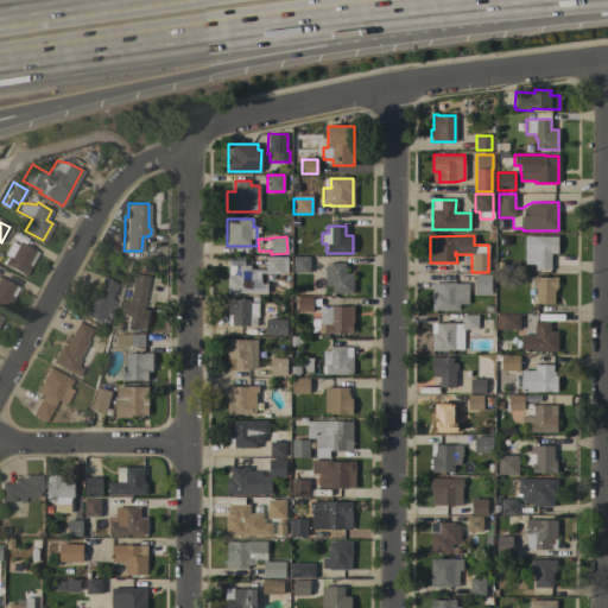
[(531,236),(557,236),(557,253),(551,253),(550,270),(534,270),(536,245),(531,245),(531,236)]
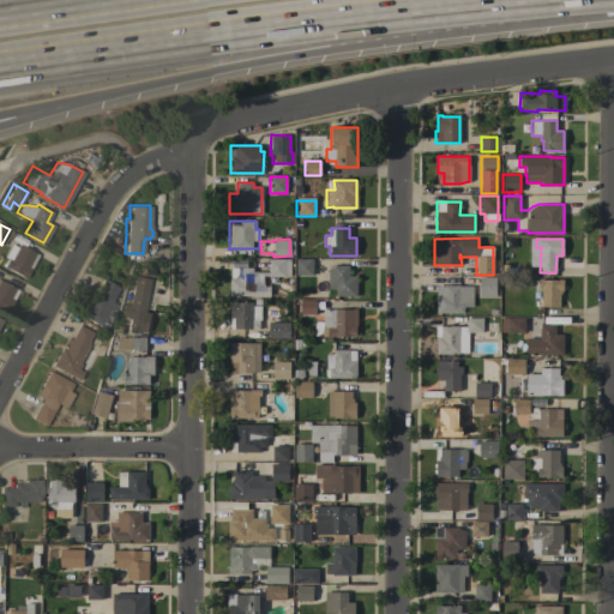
[(37,254),(24,278),(2,266),(6,258),(8,259),(17,244),(37,254)]
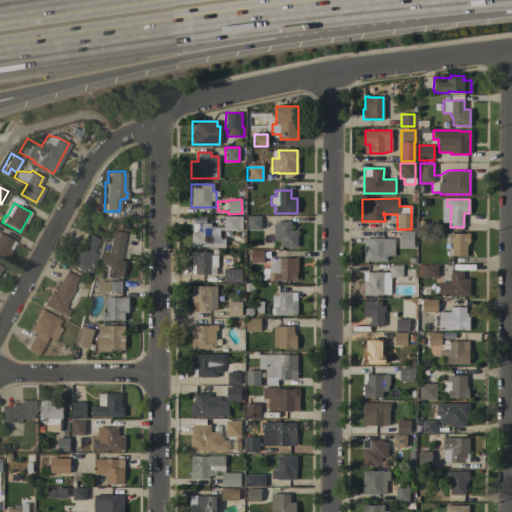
[(191,246),(191,232),(192,232),(192,223),(197,223),(210,223),(210,227),(224,227),(224,216),(242,216),(242,230),(237,230),(237,231),(224,231),(224,230),(219,230),(219,239),(225,239),(224,246),(191,246)]
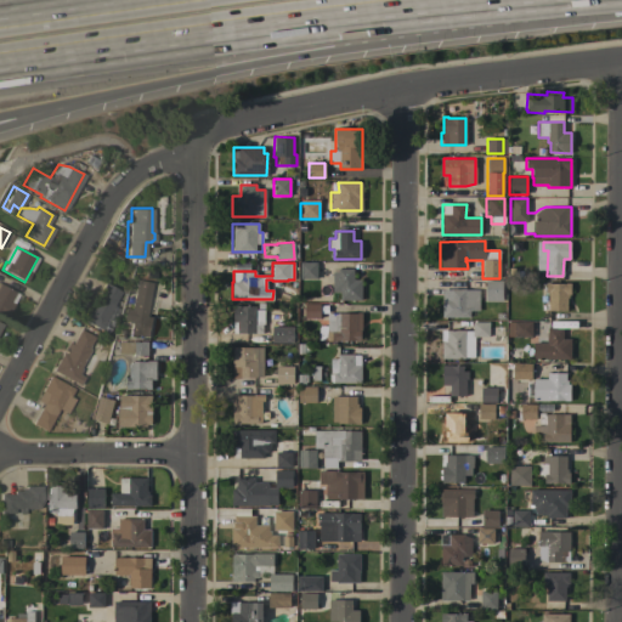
[(316,280),(300,280),(300,263),(316,263),(316,280)]
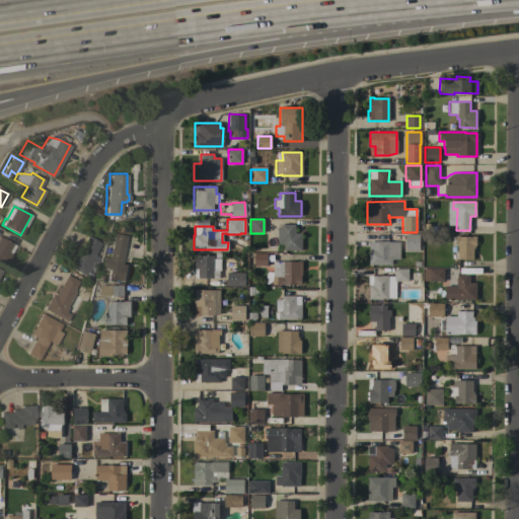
[(284,250),(284,244),(277,244),(277,227),(281,227),(281,224),(295,224),(295,233),(301,233),(301,250),(284,250)]
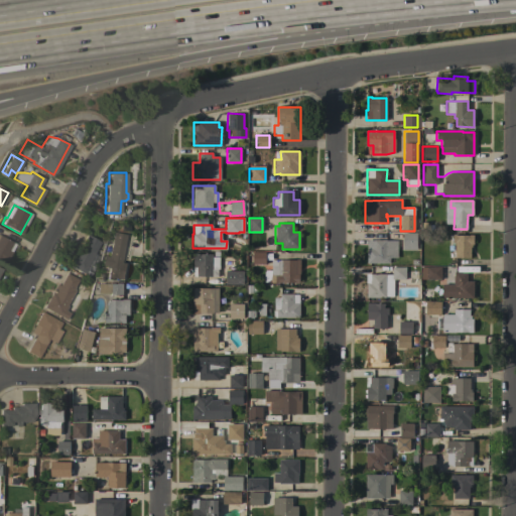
[(120,262),(126,263),(123,279),(106,276),(108,267),(106,267),(106,265),(101,264),(103,255),(108,256),(113,232),(125,234),(120,262)]
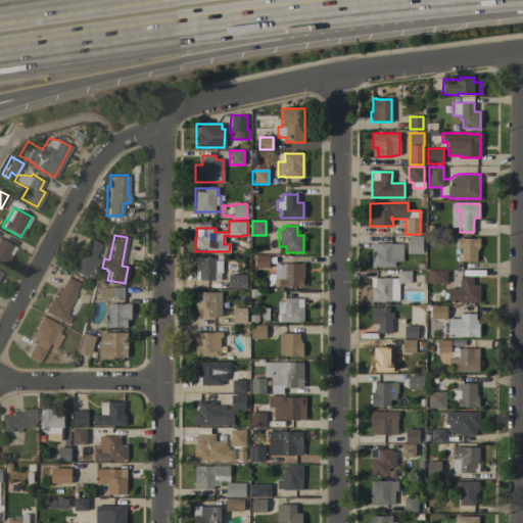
[(422,236),(422,253),(408,253),(408,247),(407,247),(407,237),(408,237),(408,236),(422,236)]
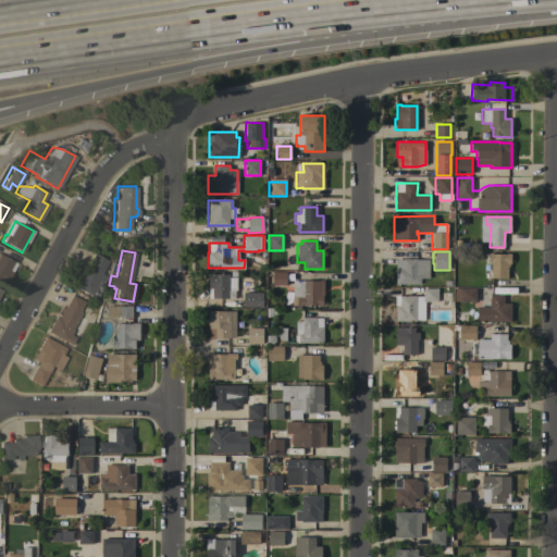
[(94,287),(96,288),(91,296),(72,285),(77,276),(78,276),(79,275),(81,275),(94,252),(108,261),(94,287)]
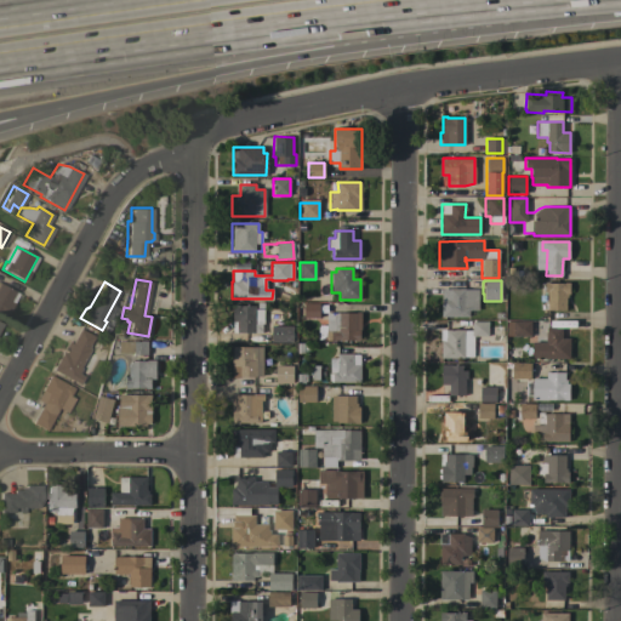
[(547,311),(547,292),(543,292),(545,281),(550,283),(564,283),(569,283),(569,294),(568,294),(568,297),(567,297),(565,311),(547,311)]
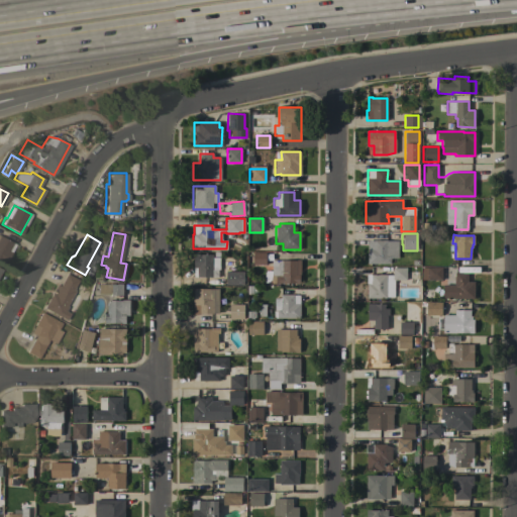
[(0,236),(14,243),(4,264),(0,261),(0,236)]
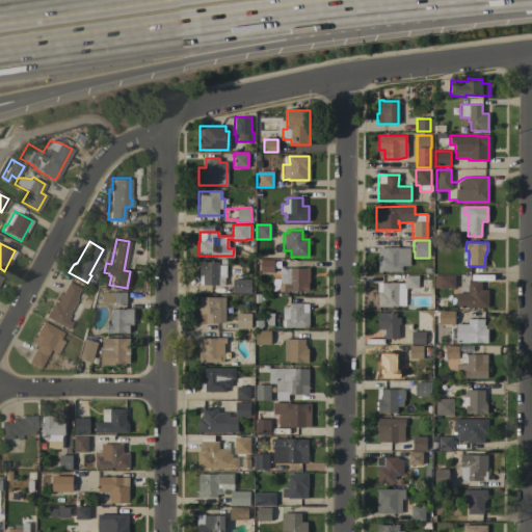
[(409,266),(401,266),(401,271),(377,271),(377,248),(384,248),(384,247),(398,247),(409,247),(409,266)]
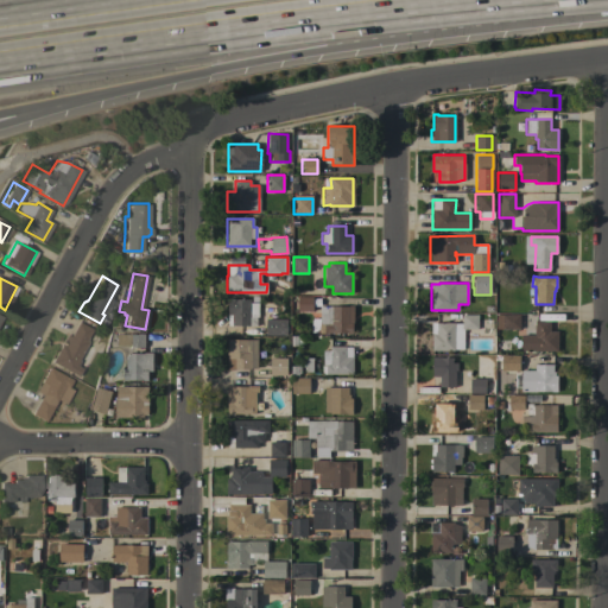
[(297,311),(297,297),(312,297),(312,311),(297,311)]
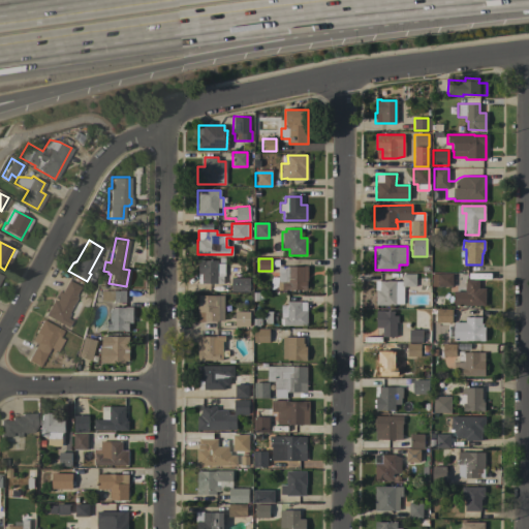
[(197,283),(197,260),(217,260),(217,263),(224,263),(224,276),(222,276),(222,283),(197,283)]
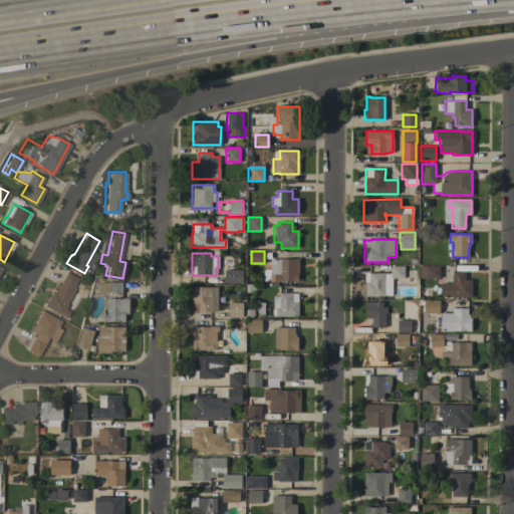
[(298,259),(298,282),(263,281),(263,269),(270,270),(270,259),(298,259)]
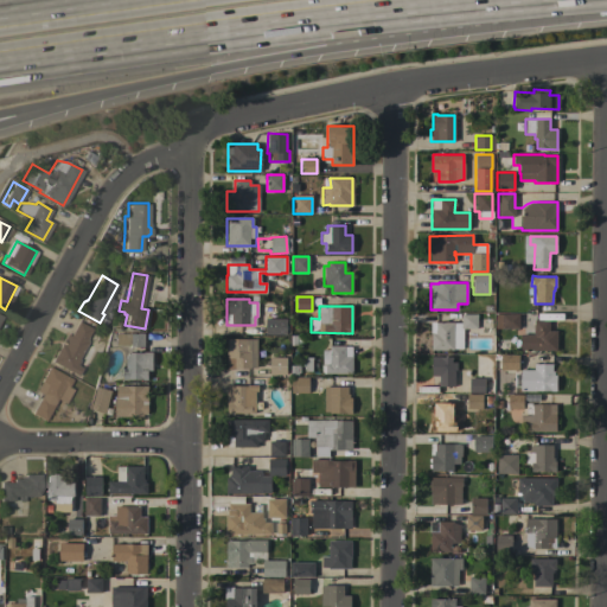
[(453,323),(453,324),(461,323),(461,314),(477,314),(477,328),(462,328),(462,349),(454,349),(454,350),(430,350),(430,334),(430,323),(453,323)]
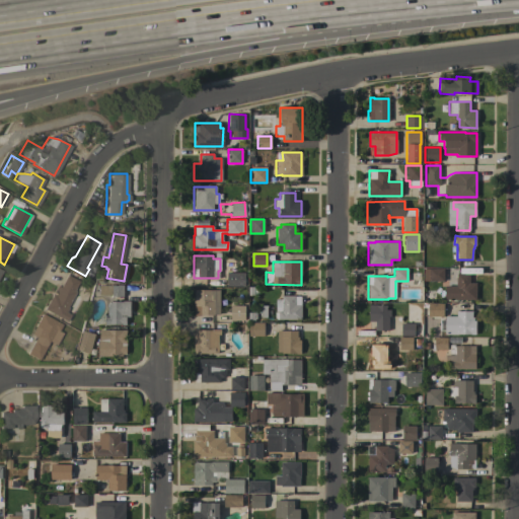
[(429,282),(429,269),(444,269),(444,281),(429,282)]
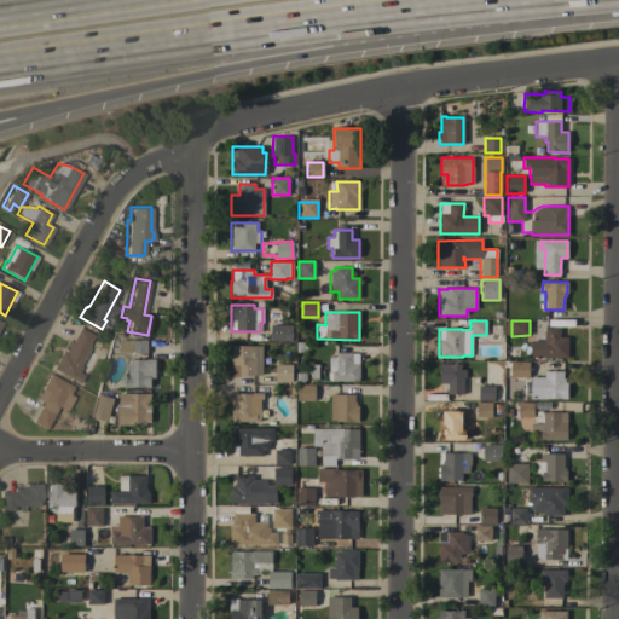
[(291,325),(291,341),(270,341),(270,325),(291,325)]
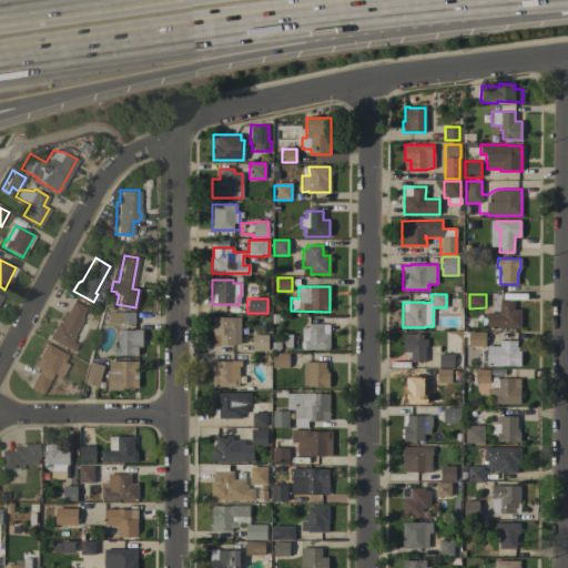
[(64,314),(72,300),(85,307),(81,315),(84,317),(88,327),(78,345),(75,344),(71,352),(47,337),(61,312),(64,314)]
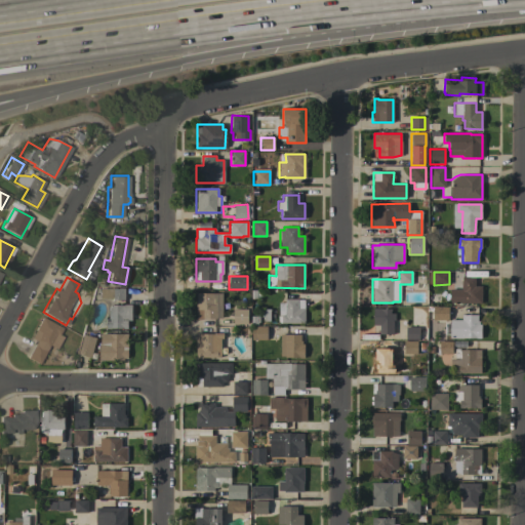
[(449,304),(449,289),(461,289),(461,277),(475,277),(475,286),(481,286),(481,303),(449,304)]
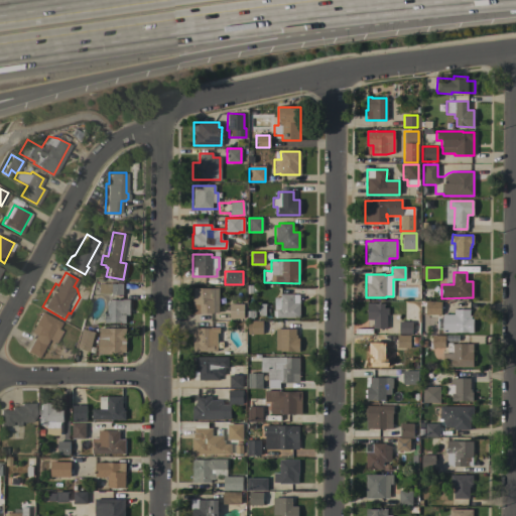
[(122,294),(109,294),(109,292),(97,292),(97,282),(122,283),(122,294)]
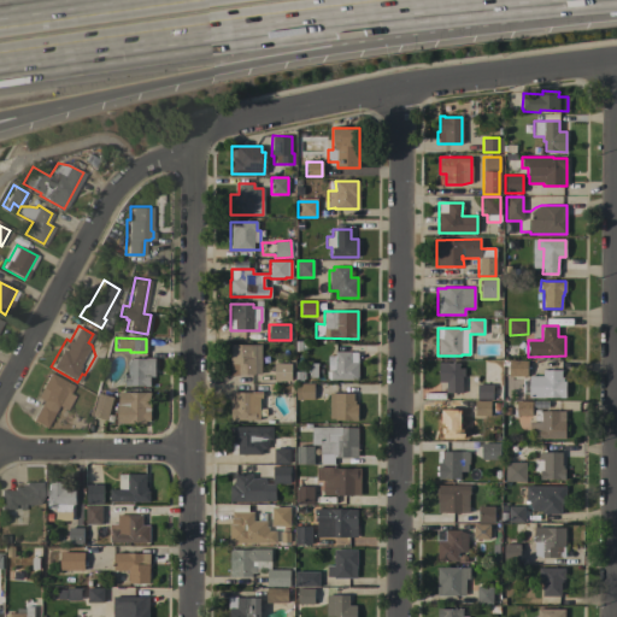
[(238,375),(230,376),(230,364),(229,364),(230,345),(251,345),(251,346),(259,346),(259,375),(238,375)]
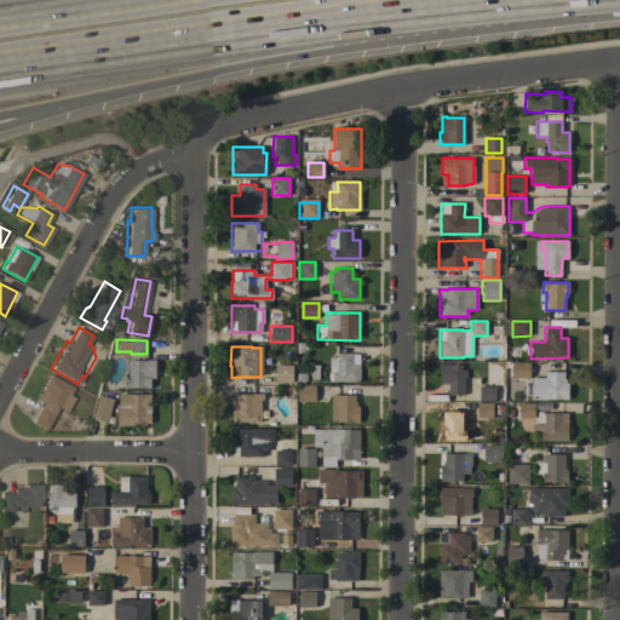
[(360,382),(332,382),(328,382),(328,357),(337,357),(337,354),(351,354),(352,355),(357,355),(357,363),(360,363),(360,382)]
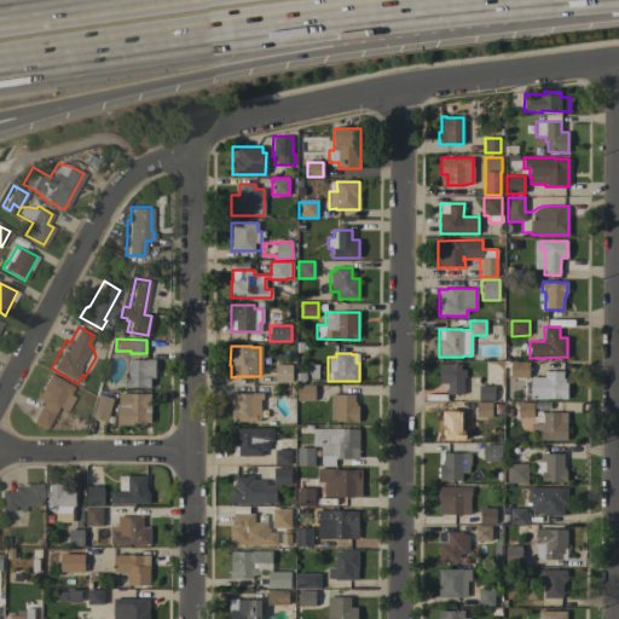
[(155,379),(150,379),(150,388),(125,387),(125,375),(128,375),(128,359),(145,360),(145,359),(155,359),(155,379)]
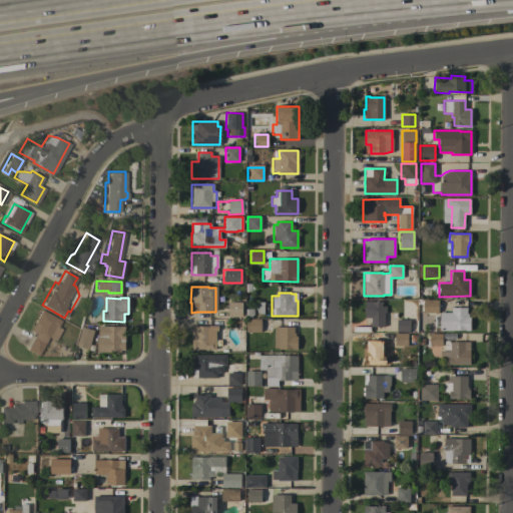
[(423,313),(423,300),(438,300),(438,313),(423,313)]
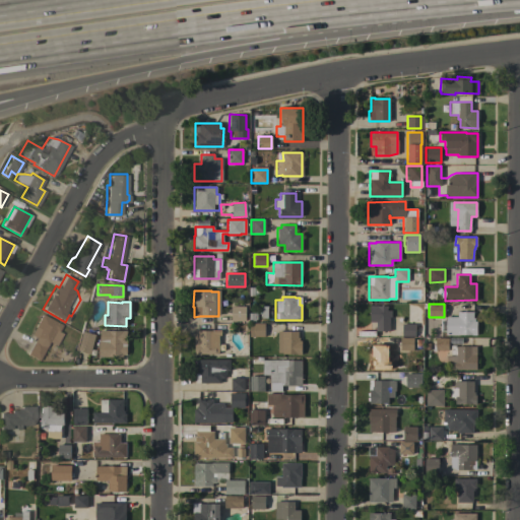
[(231,321),(231,307),(245,306),(245,321),(231,321)]
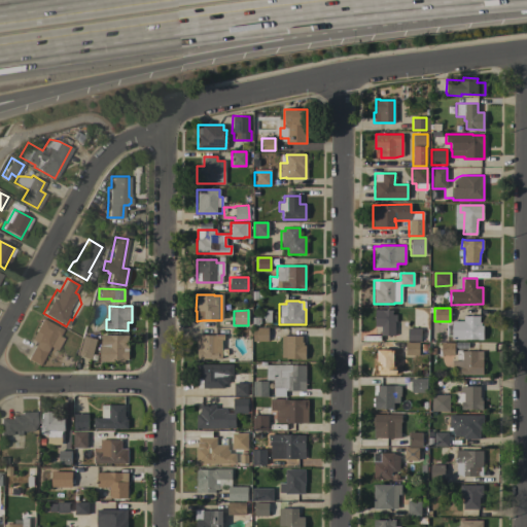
[(380,336),(380,326),(374,326),(374,310),(382,310),(391,310),(391,314),(396,314),(396,321),(394,321),(393,336),(380,336)]
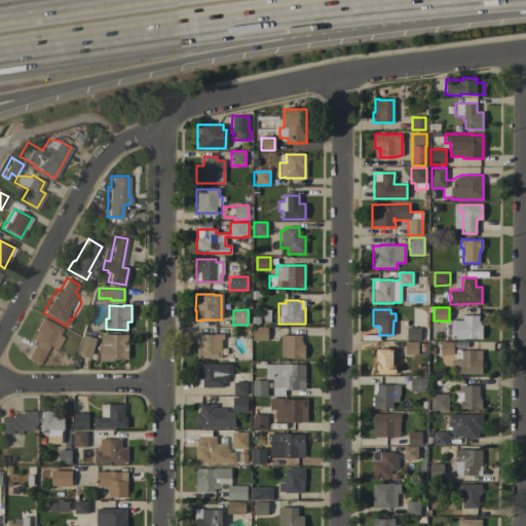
[(451,339),(451,321),(462,321),(462,315),(478,315),(478,322),(479,322),(479,325),(482,325),(482,339),(451,339)]
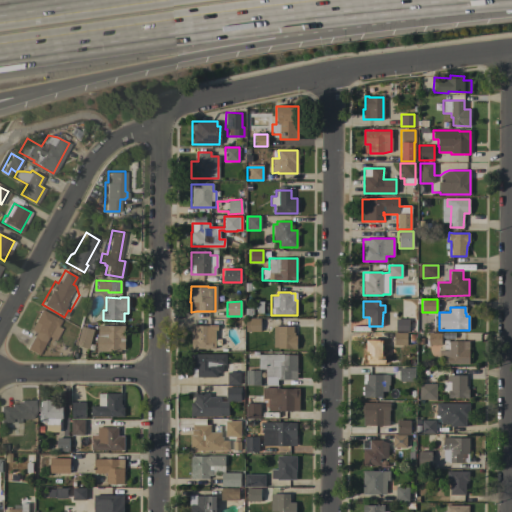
[(60,320),(56,325),(61,328),(54,340),(47,336),(37,354),(26,348),(34,332),(29,329),(40,309),(60,320)]
